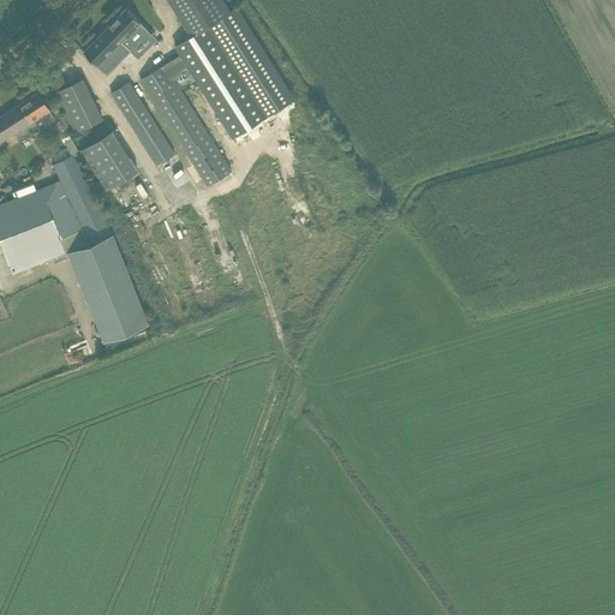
[(293,99),(236,6),(230,10),(224,0),(168,0),(191,35),(174,45),(190,69),(233,137),(293,99)]
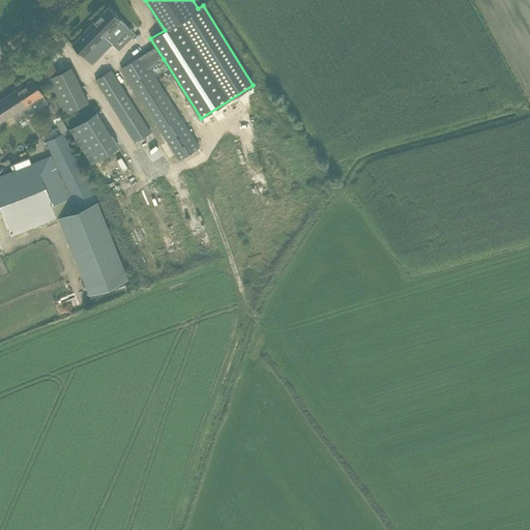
[(109,6),(71,43),(92,63),(128,27),(121,19),(109,6)]
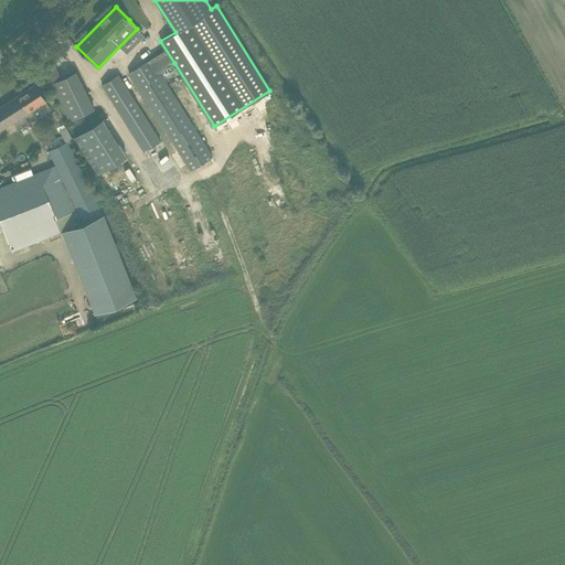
[(128,73),(190,170),(213,156),(152,59),(128,73)]
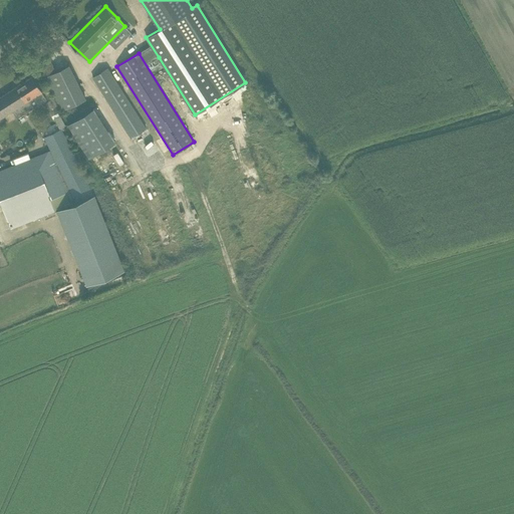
[(44,62),(39,65),(44,74),(49,72),(44,62)]
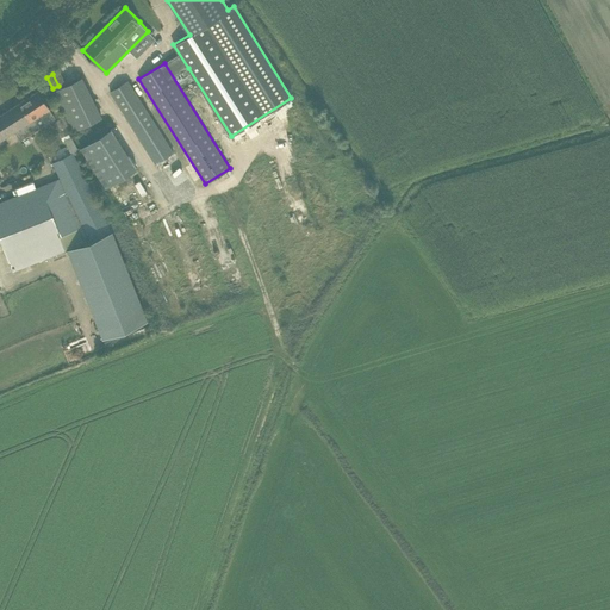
[(73,81),(53,91),(62,111),(73,131),(101,117),(81,78),(73,81)]
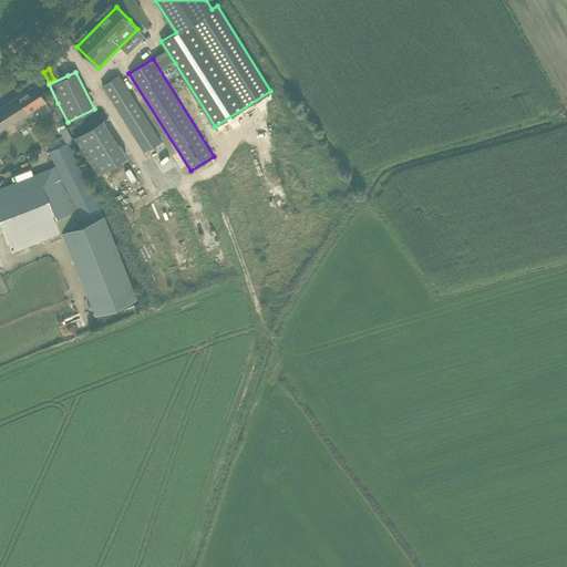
[(101,85),(144,153),(162,142),(119,74),(101,85)]
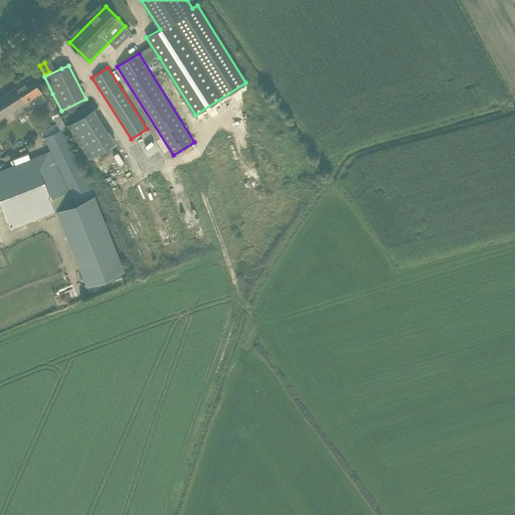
[(0,97),(0,118),(12,111),(16,118),(46,99),(32,76),(0,97)]
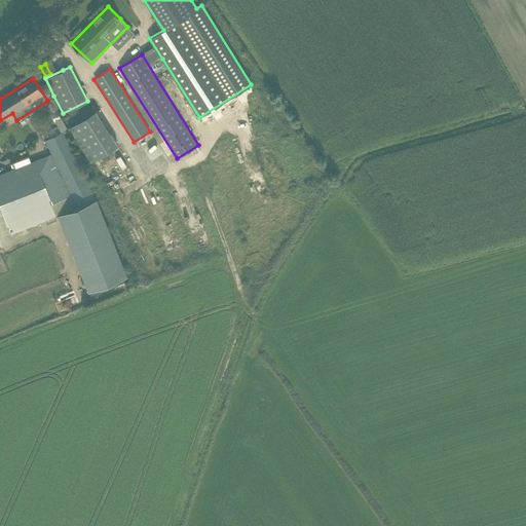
[(69,126),(91,162),(119,145),(97,109),(69,126)]
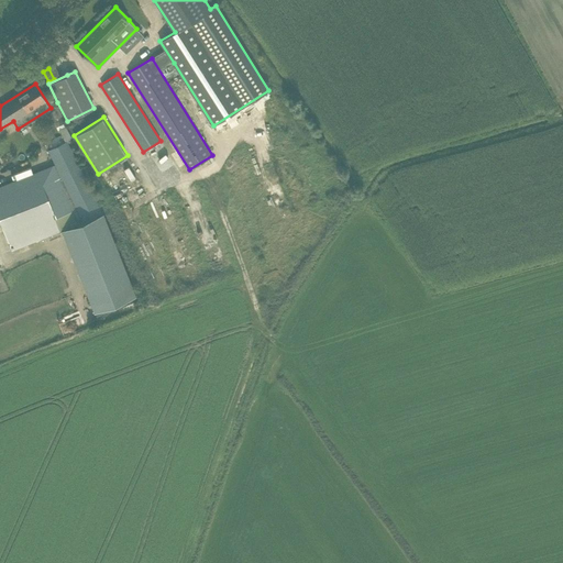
[(68,141),(72,140),(65,125),(58,129),(64,142),(67,140),(68,141)]
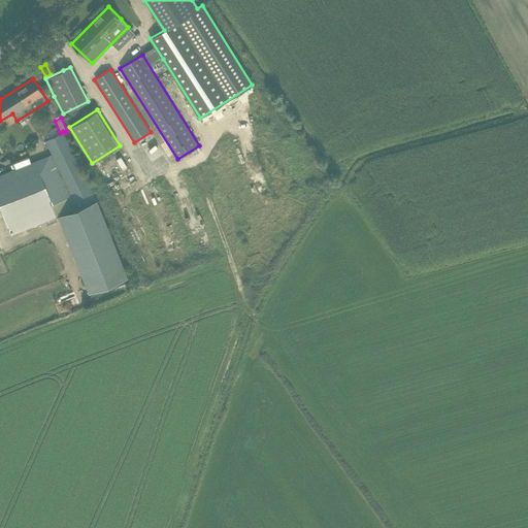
[(0,206),(10,234),(58,216),(58,215),(96,200),(64,132),(63,131),(60,133),(45,140),(52,154),(0,173),(0,206)]
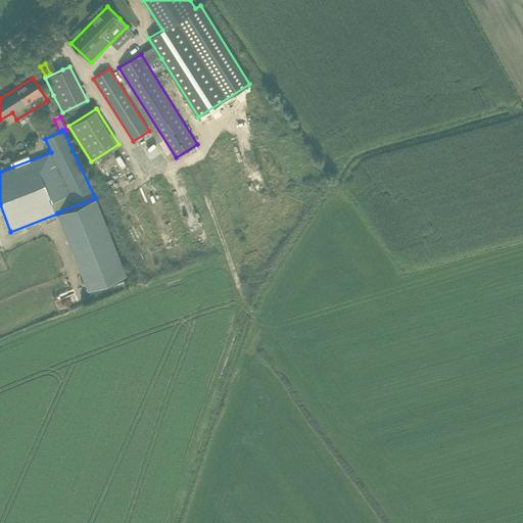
[(57,212),(57,214),(87,289),(127,274),(96,197),(95,198),(57,212)]
